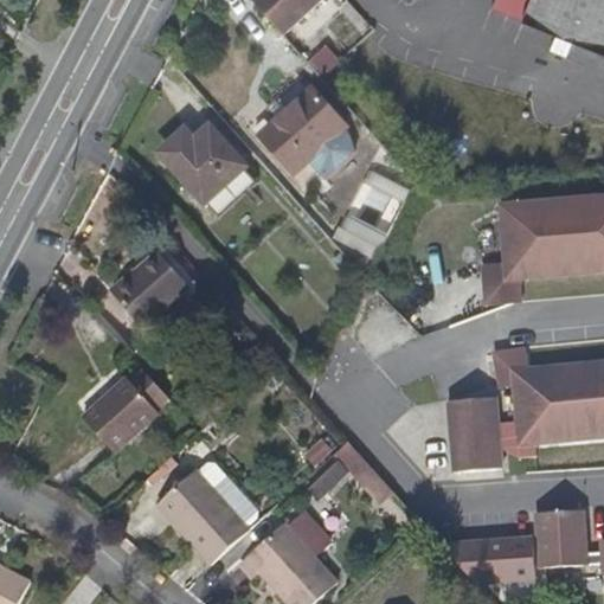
[(255,0),(284,33),(320,0),(255,0)]
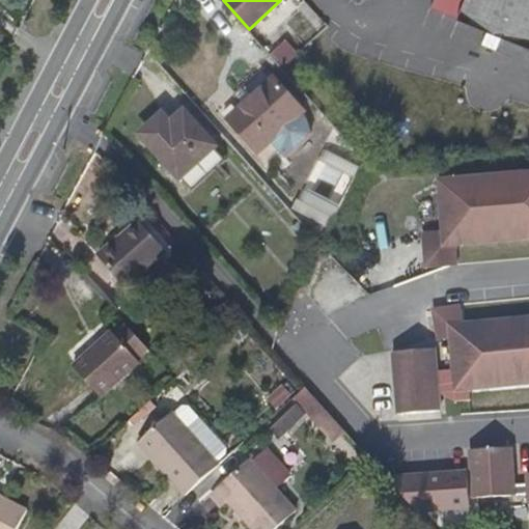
[(479,26),(528,46),(528,0),(429,0),(428,4),(479,26)]
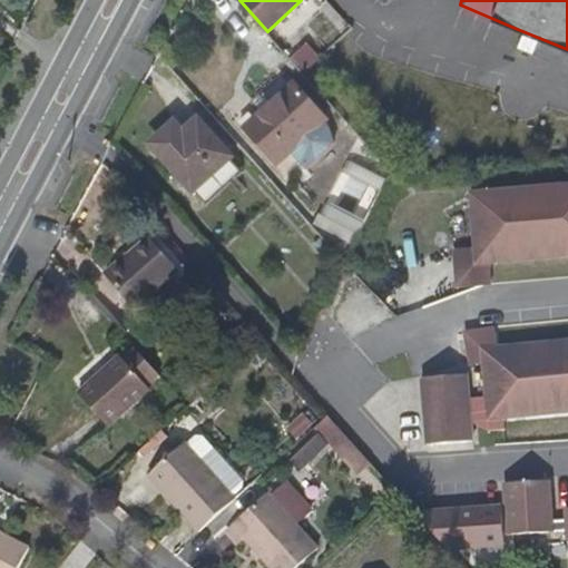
[(304,67),(319,57),(306,38),(291,48),(304,67)]
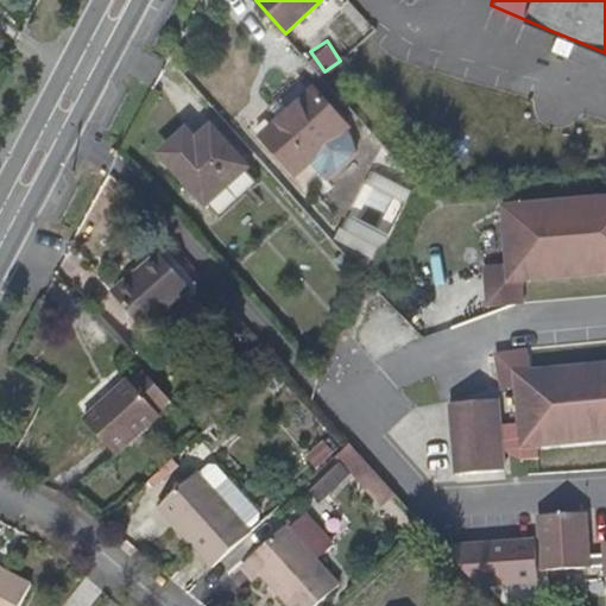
[(311,90),(262,134),(295,171),(345,127),(311,90)]
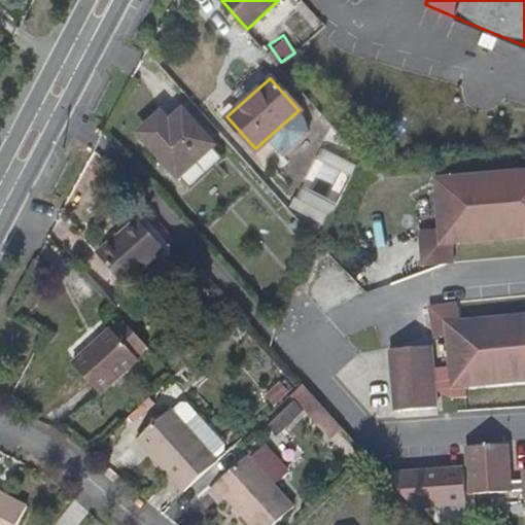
[(176,175),(211,144),(180,111),(167,121),(160,113),(138,131),(176,175)]
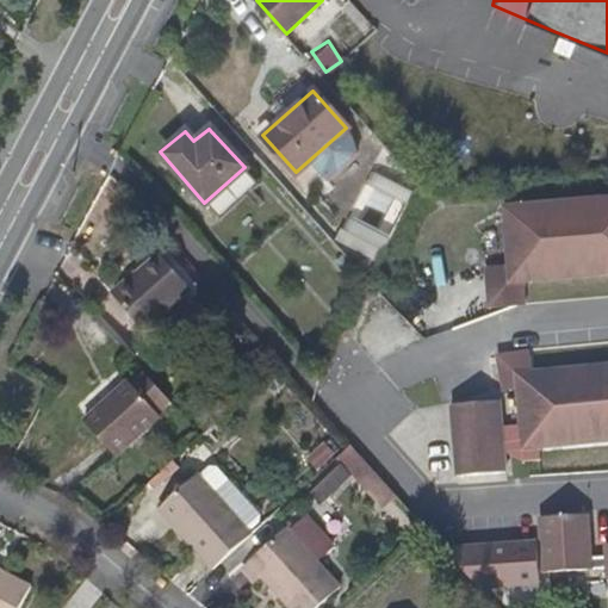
[(258,182),(244,167),(204,203),(218,217),(258,182)]
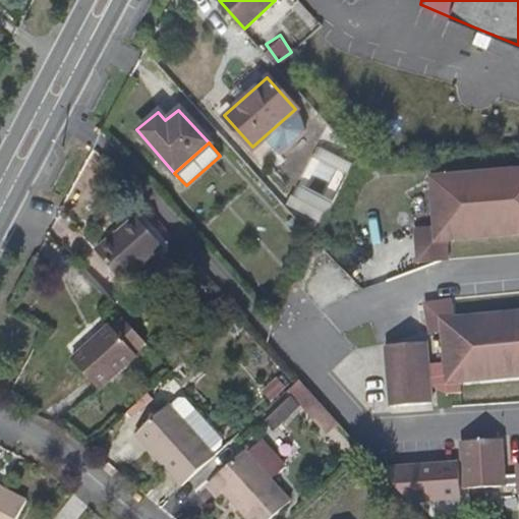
[(302,199),(327,213),(351,165),(336,158),(319,191),(308,187),(302,199)]
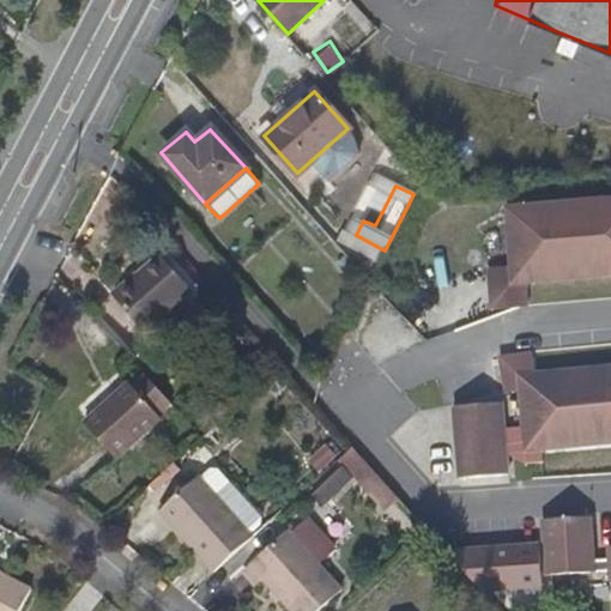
[(610,195),(520,203),(504,223),(507,265),(527,280),(610,273),(610,195)]
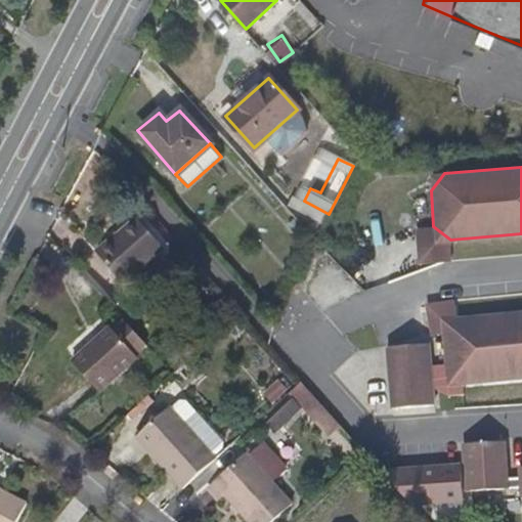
[(95,251),(123,283),(163,247),(134,215),(95,251)]
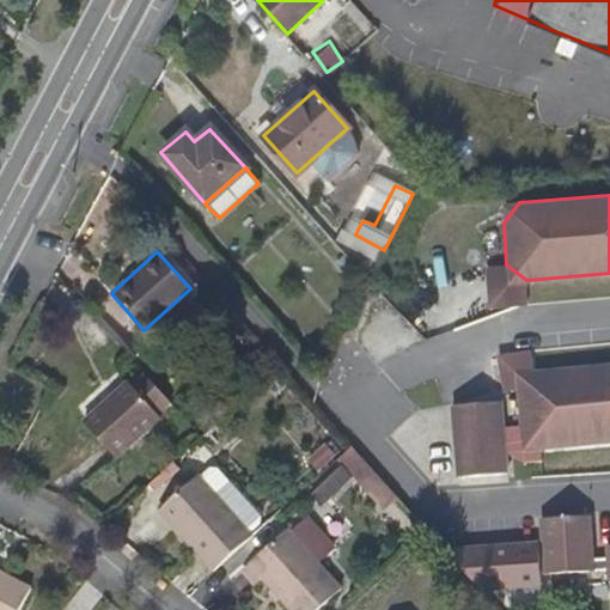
[(519,431),(540,447),(609,440),(609,361),(534,368),(517,389),(519,431)]
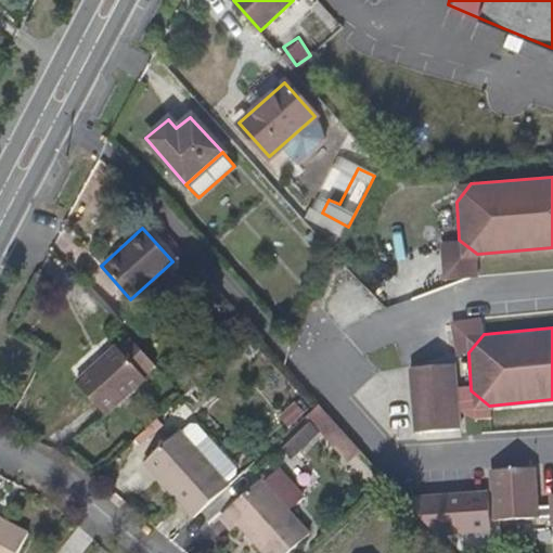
[(156,363),(130,334),(116,347),(142,375),(156,363)]
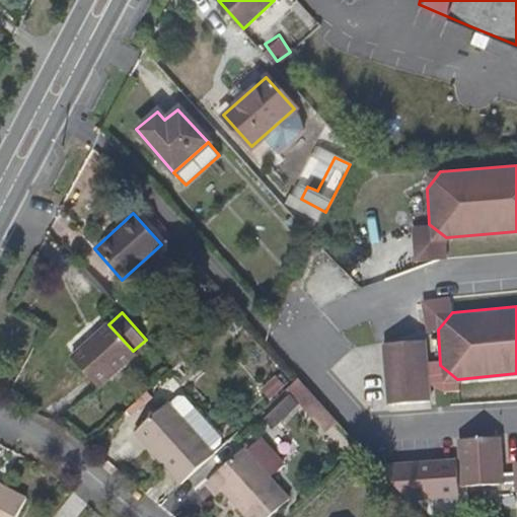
[(133,351),(108,324),(106,322),(69,356),(97,387),(135,353),(133,351)]
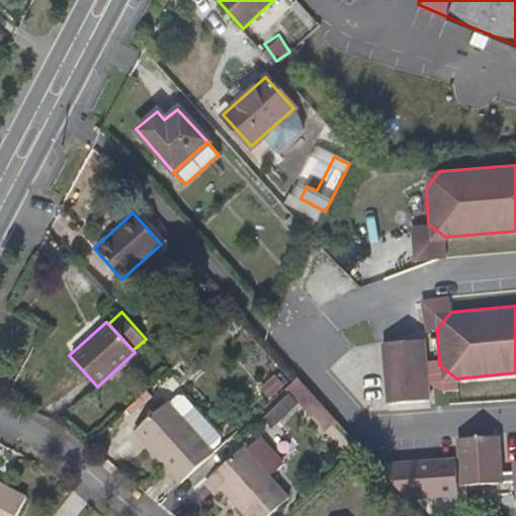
[(422,339),(380,342),(387,403),(428,399),(422,339)]
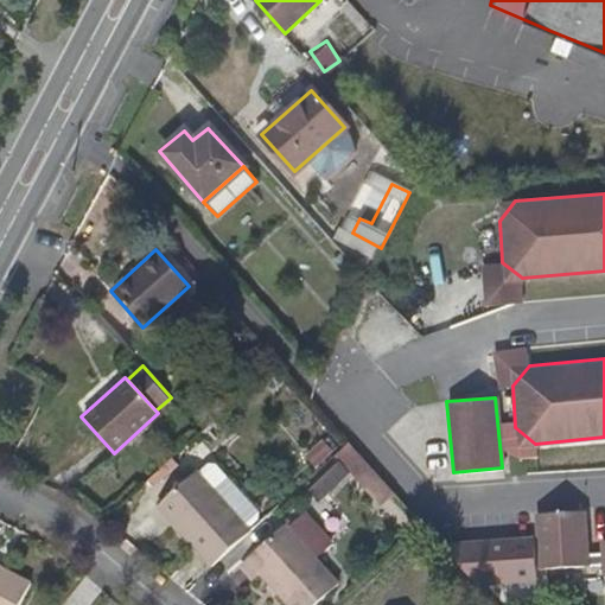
[(319,466),(333,449),(319,438),(305,456),(319,466)]
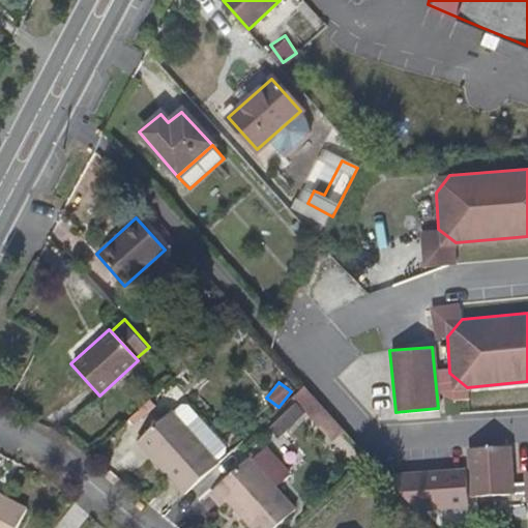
[(305,388),(295,400),(335,436),(345,426),(305,388)]
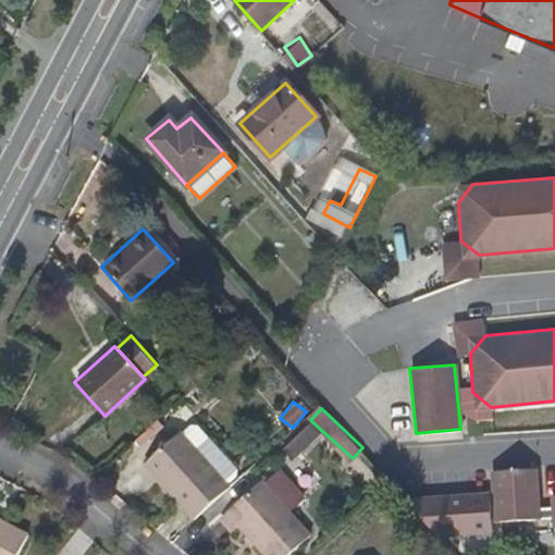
[(194,517),(229,486),(227,483),(195,448),(208,435),(197,423),(189,423),(181,431),(179,430),(143,461),(194,517)]
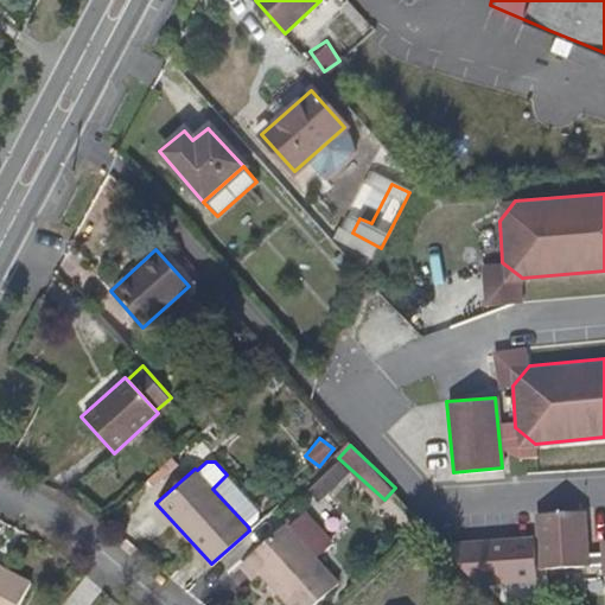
[(212,489),(248,527),(259,517),(259,510),(227,475),(212,489)]
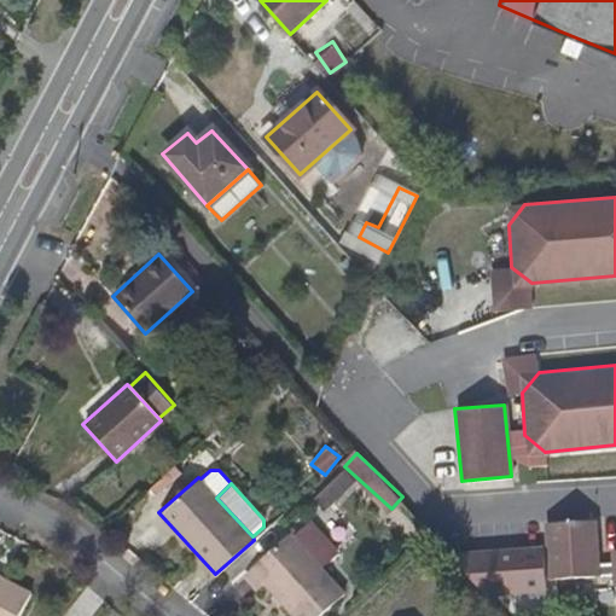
[(615,571),(615,547),(615,548),(615,553),(615,559),(593,562),(591,518),(550,521),(552,576),(615,571)]
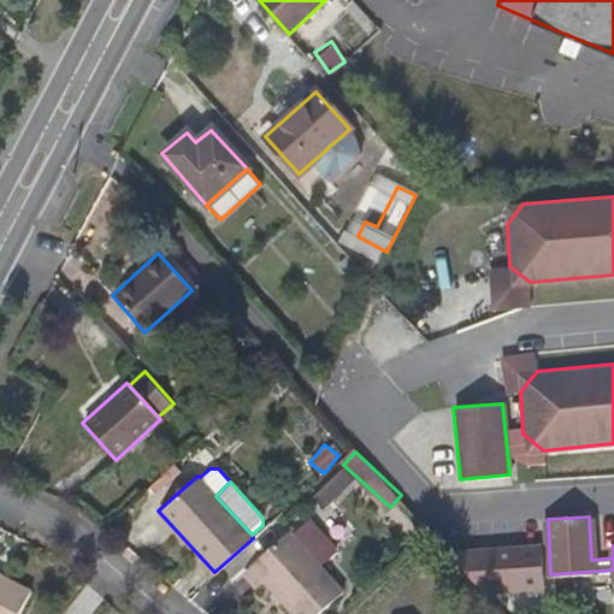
[(263,582),(291,613),(316,613),(342,591),(288,531),(244,571),(257,585),(263,582)]
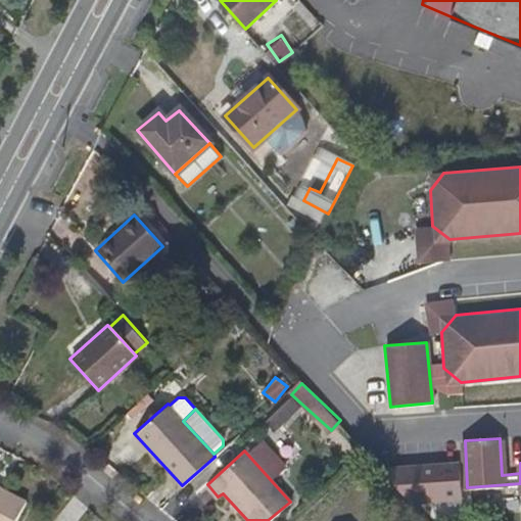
[(459,466),(436,466),(437,488),(459,488),(459,466)]
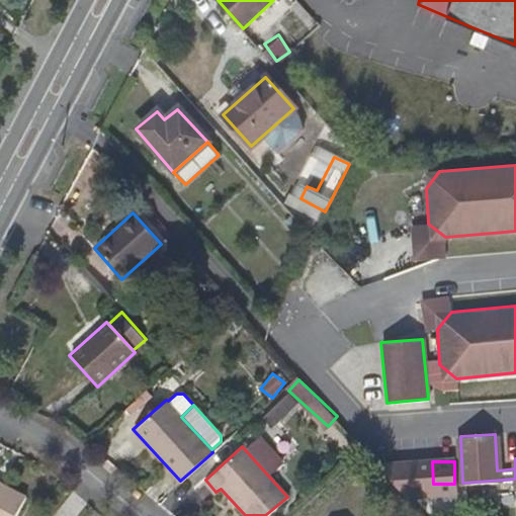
[(0,515),(13,515),(24,495),(0,482),(0,515)]
